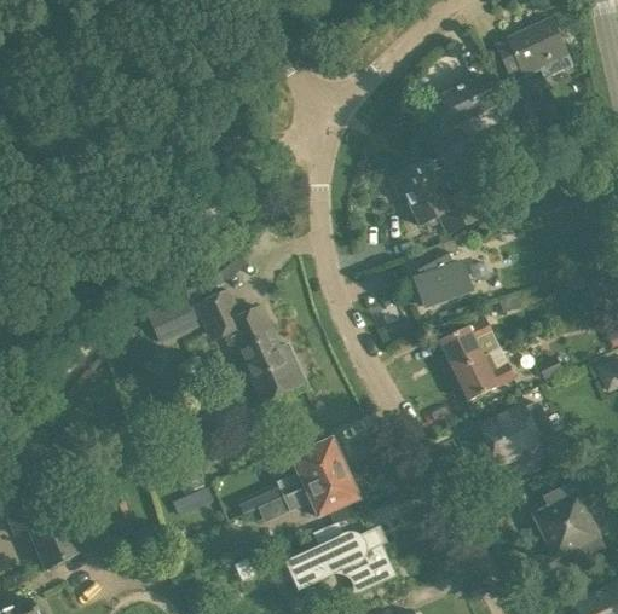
[(495,42),(508,71),(520,65),(523,71),(539,63),(546,76),(573,64),(550,15),(507,35),(508,36),(495,42)]
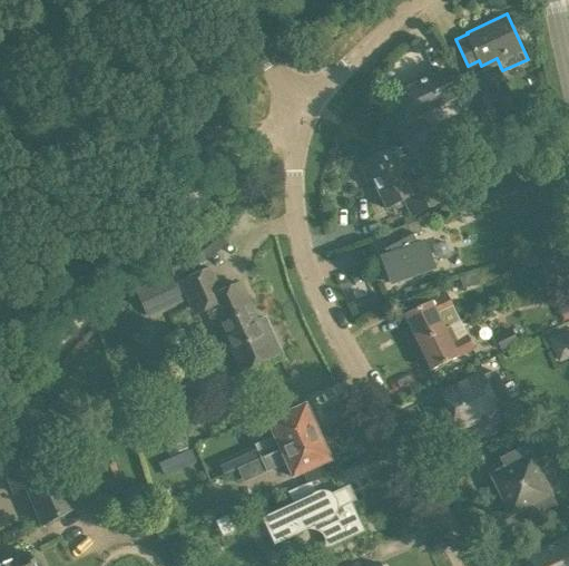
[(453,69),(451,71),(447,62),(402,85),(418,116),(427,111),(428,114),(437,110),(434,108),(462,95),(455,79),(458,78),(453,69)]
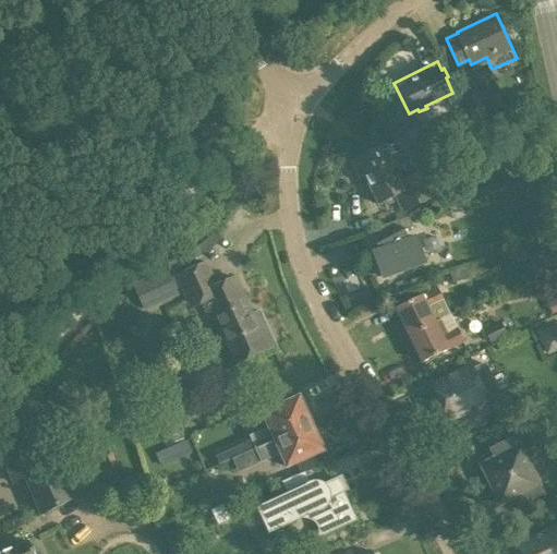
[(480,98),(476,91),(463,96),(461,97),(473,123),(488,116),(480,98)]
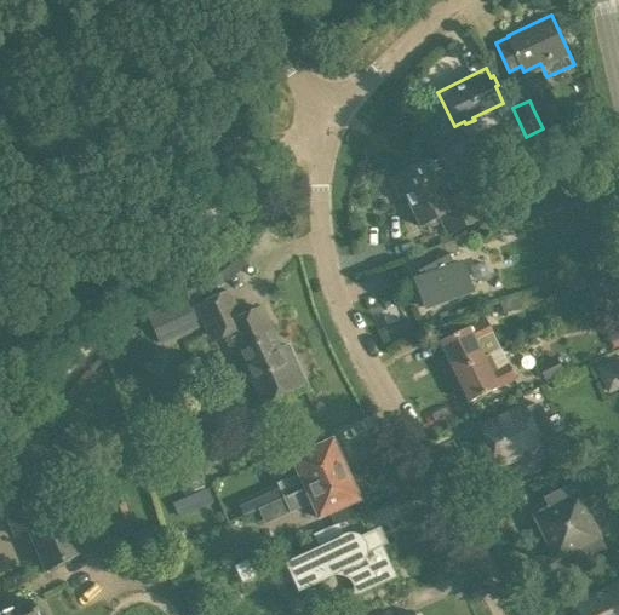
[(448,170),(457,166),(475,161),(474,153),(460,125),(433,138),(448,170)]
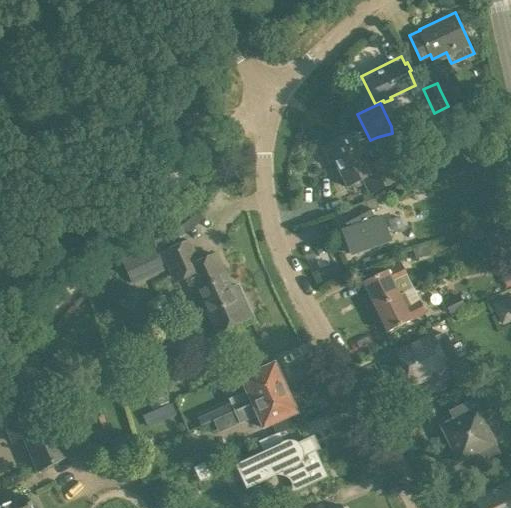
[(448,106),(434,113),(440,125),(453,118),(448,106)]
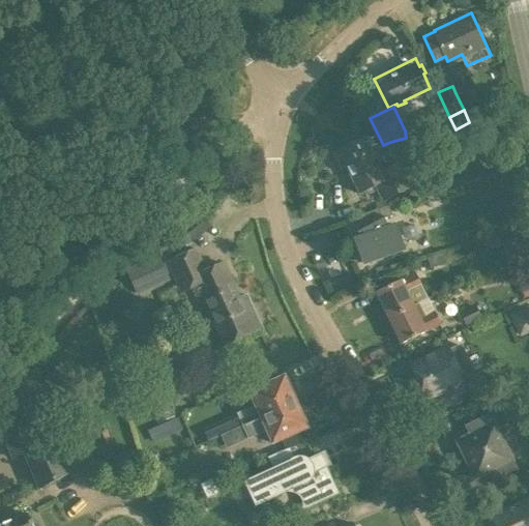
[(414,183),(401,158),(383,167),(366,133),(332,149),(341,168),(346,166),(358,193),(375,184),(382,199),(414,183)]
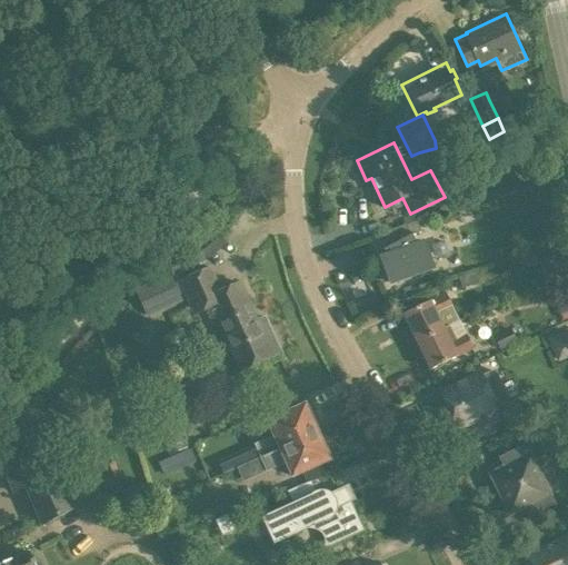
[(445,202),(429,210),(431,215),(447,208),(445,202)]
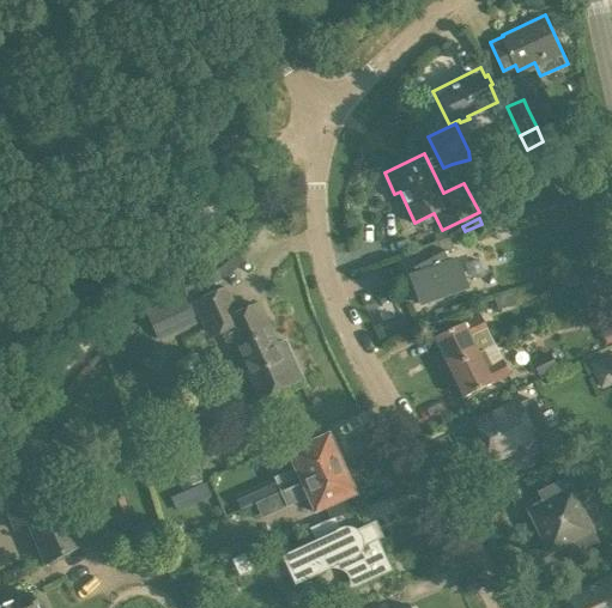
[(611,222),(570,235),(579,257),(611,245),(611,222)]
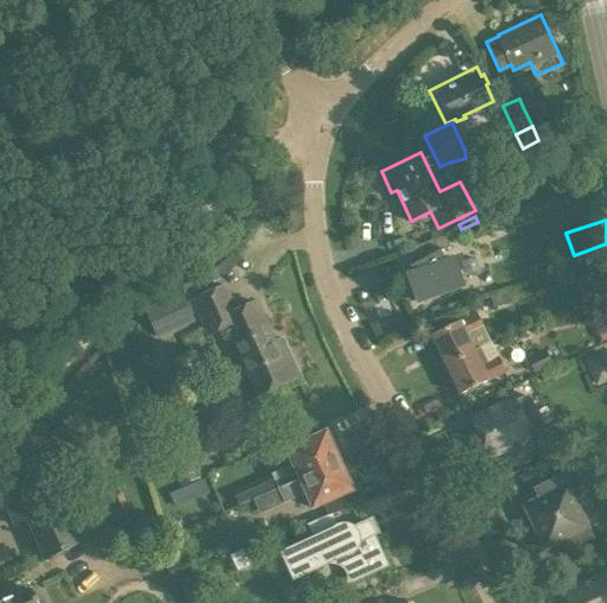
[(446,232),(411,245),(416,259),(415,260),(417,268),(406,272),(415,297),(462,280),(454,255),(446,258),(440,248),(449,243),(446,232)]
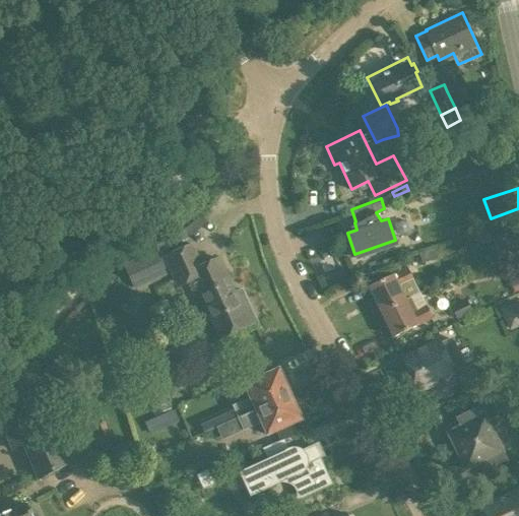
[(151,237),(158,251),(189,235),(181,220),(151,237)]
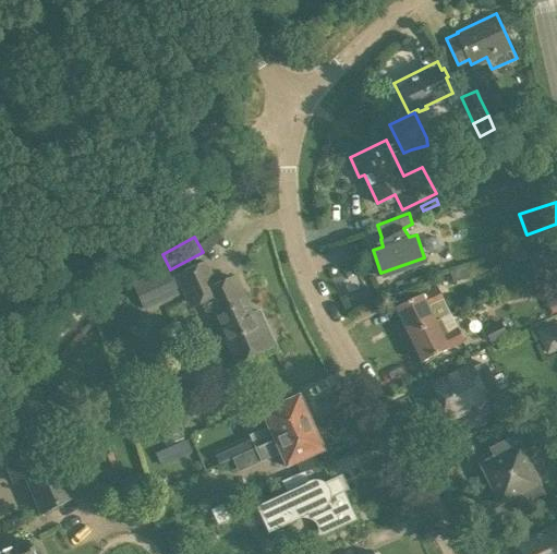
[(177,274),(191,306),(207,299),(235,361),(276,342),(259,309),(252,312),(235,275),(216,284),(206,260),(177,274)]
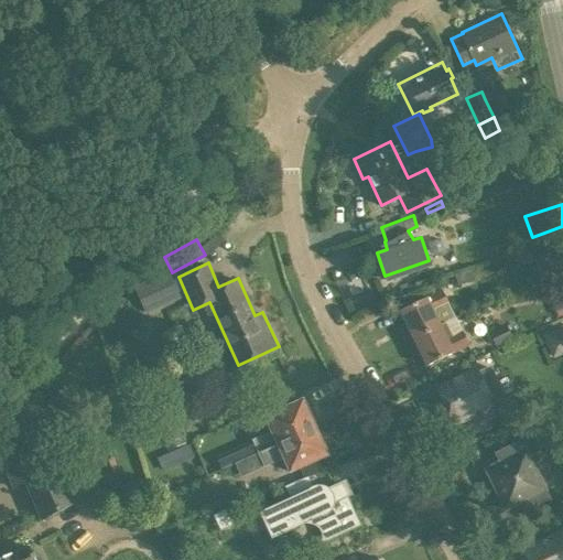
[(134,286),(145,310),(181,294),(170,270),(134,286)]
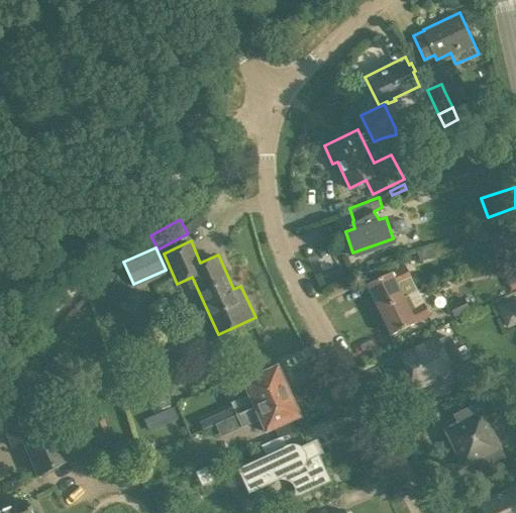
[(367,298),(373,311),(408,294),(402,282),(411,277),(405,264),(366,283),(372,295),(367,298)]
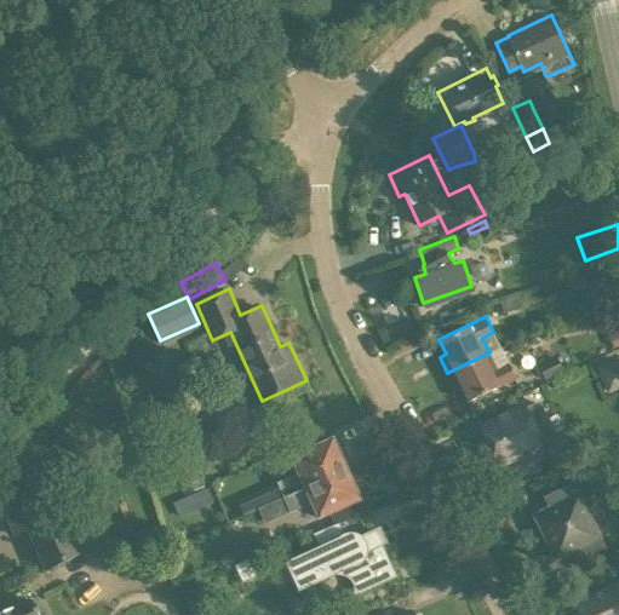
[(497,366),(489,352),(447,373),(454,389),(462,385),(469,400),(515,377),(508,361),(497,366)]
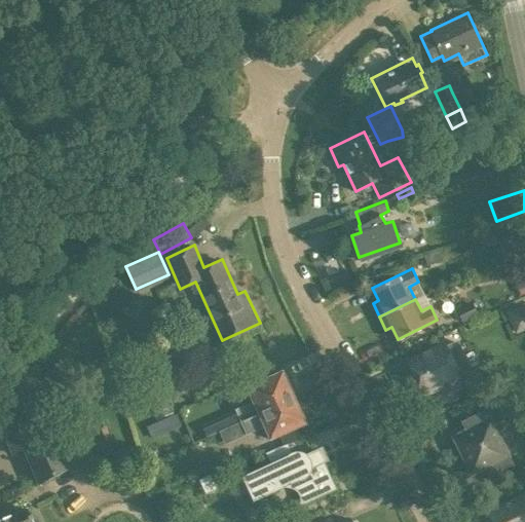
[(464,320),(477,313),(471,301),(458,306),(464,320)]
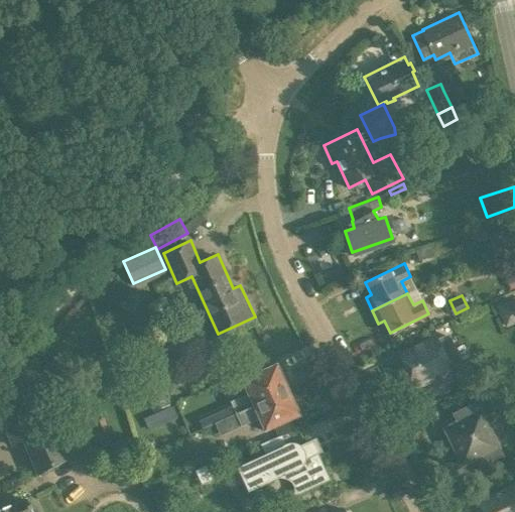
[(449,379),(449,377),(446,370),(463,363),(449,333),(400,354),(407,370),(405,370),(410,381),(412,380),(414,385),(429,378),(432,385),(434,387),(434,388),(435,389),(437,390),(439,390),(440,390),(441,391),(442,390),(444,390),(446,388),(448,387),(449,386),(449,385),(451,383),(451,382),(451,381),(451,380),(449,379)]
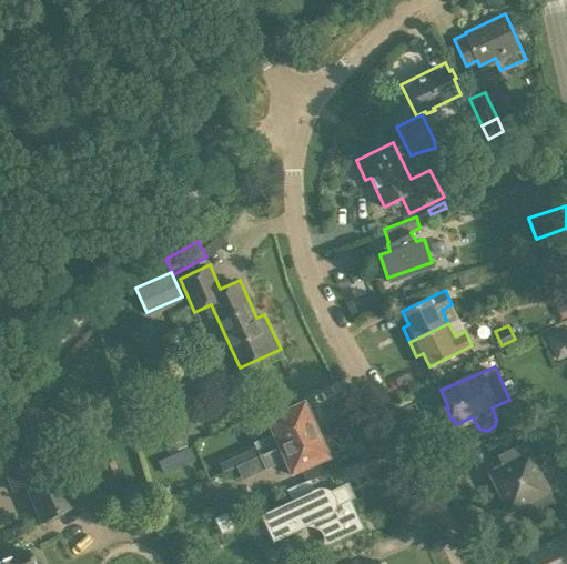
[(245,460),(252,459),(316,429),(311,418),(313,416),(307,403),(305,404),(304,401),(266,418),(273,432),(240,447),(245,460)]
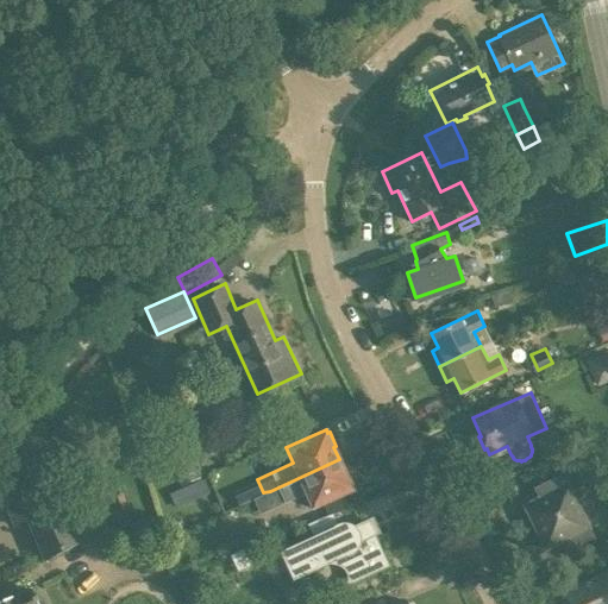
[(206,446),(217,441),(213,431),(201,435),(206,446)]
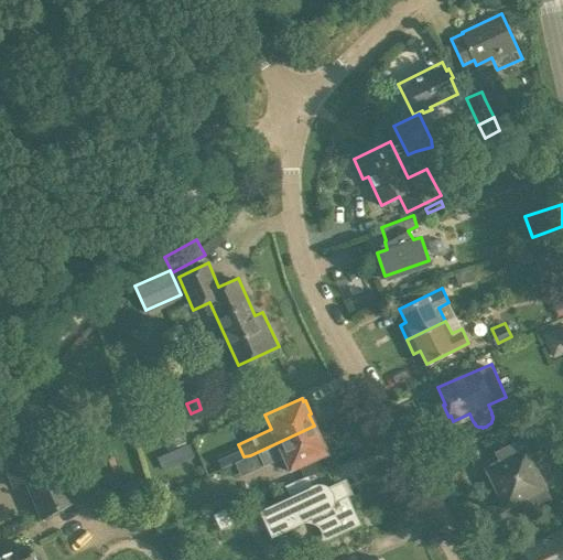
[(0,435),(0,438),(18,483),(30,478),(45,516),(71,503),(38,420),(0,435)]
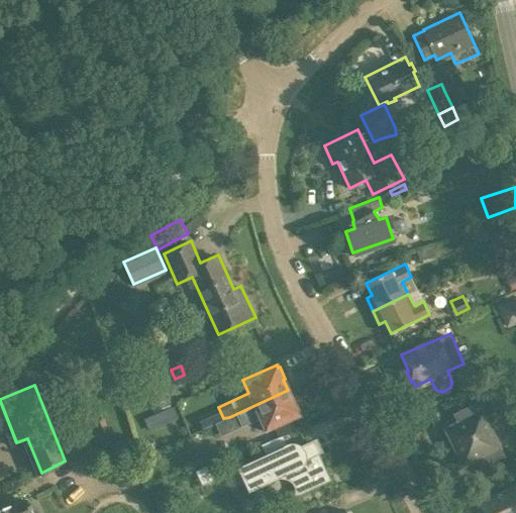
[(292,401),(288,390),(229,417),(230,420),(238,417),(242,426),(260,418),(265,430),(298,415),(297,412),(299,411),(294,400),(292,401)]
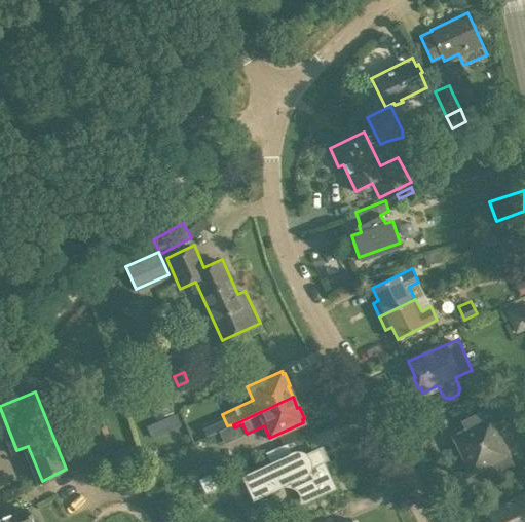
[(453,434),(462,453),(499,435),(486,407),(462,418),(466,427),(453,434)]
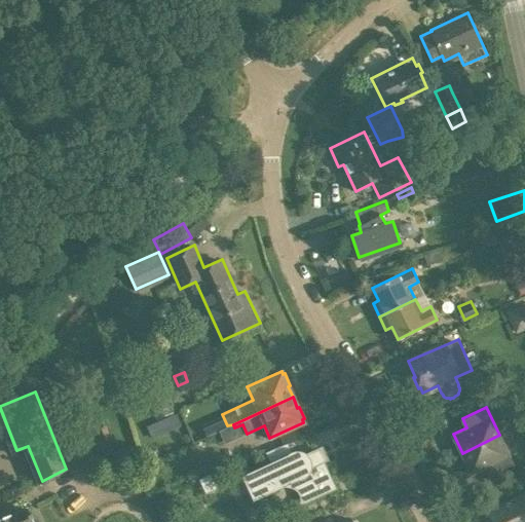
[(151,431),(181,424),(178,411),(148,418),(151,431)]
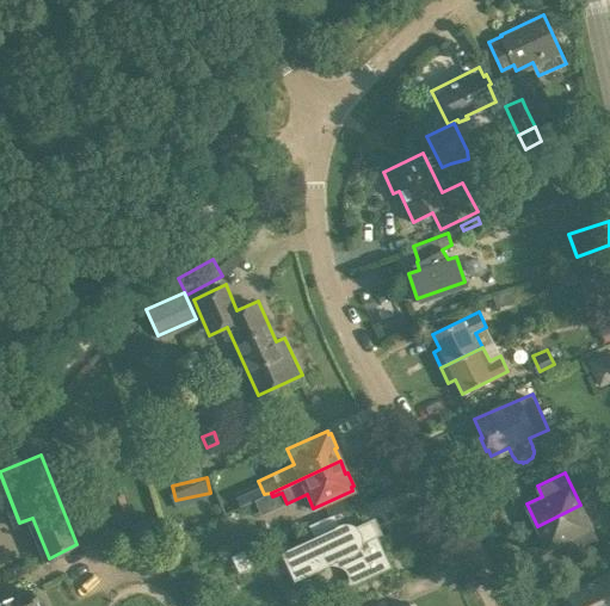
[(596,537),(580,505),(537,526),(547,548),(564,539),(568,550),(596,537)]
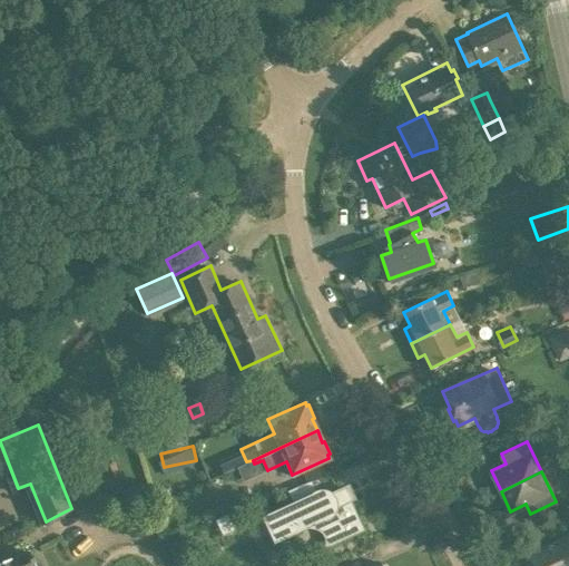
[(311,496),(276,511),(285,530),(292,527),(298,526),(305,525),(311,525),(315,526),(317,526),(321,528),(323,529),(325,533),(326,537),(324,545),(362,527),(344,487),(331,493),(329,491),(326,490),(325,490),(323,490),(321,490),(320,490),(317,491),(316,491),(314,493),(313,494),(311,496)]
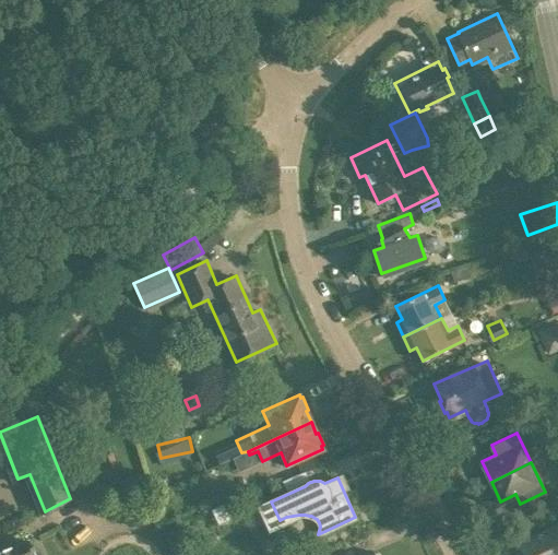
[(237,515),(230,499),(212,508),(218,522),(237,515)]
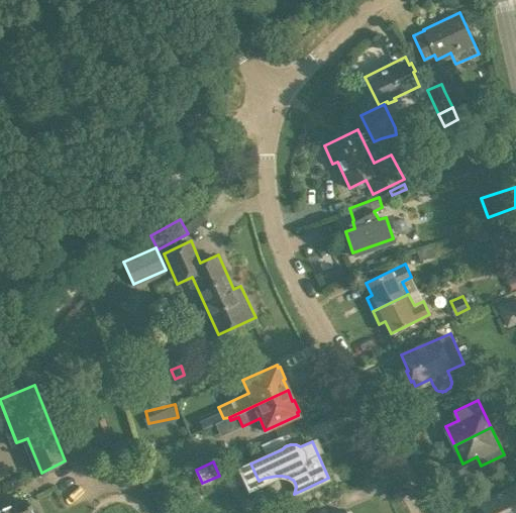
[(515,486),(482,503),(486,512),(515,512),(515,486)]
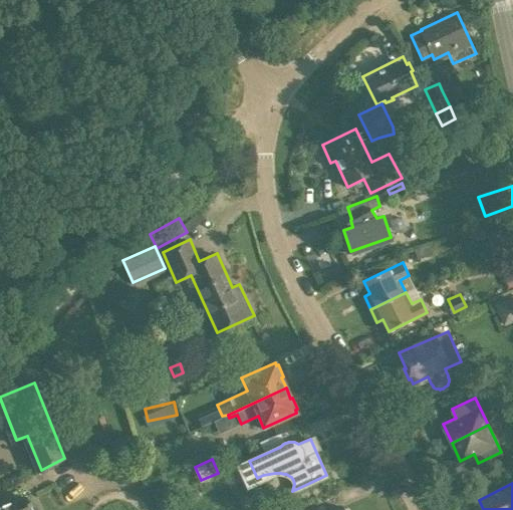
[(33,509),(26,496),(10,504),(10,503),(0,507),(0,509),(33,509)]
